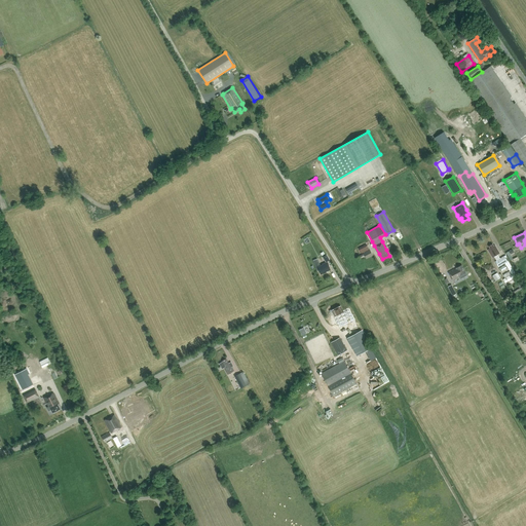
[(366,242),(357,248),(361,254),(363,253),(366,259),(373,256),(366,242)]
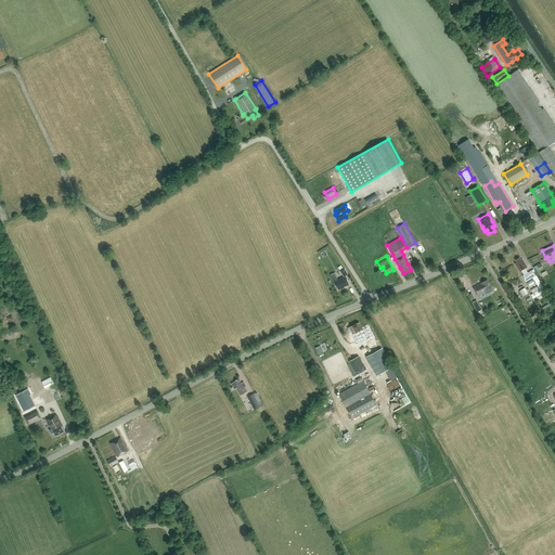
[(519,271),(521,270),(524,274),(523,275),(526,282),(536,275),(532,270),(528,272),(525,268),(527,267),(523,259),(520,259),(519,257),(515,260),(517,262),(515,263),(519,271)]
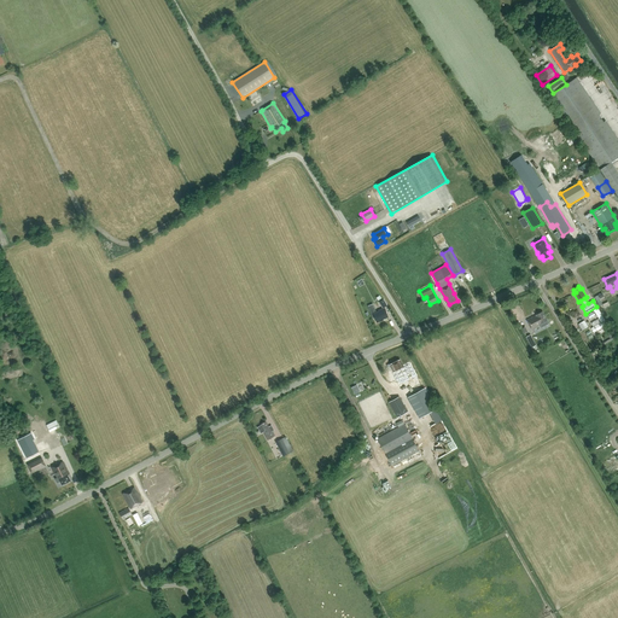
[(383,308),(388,305),(383,298),(382,299),(380,296),(377,298),(383,308)]
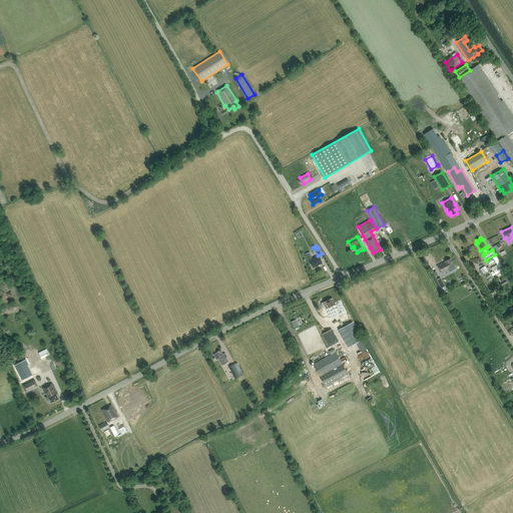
[(495,261),(496,263),(497,265),(491,268),(493,272),(491,273),(493,276),(504,270),(495,254),(492,257),(495,261)]
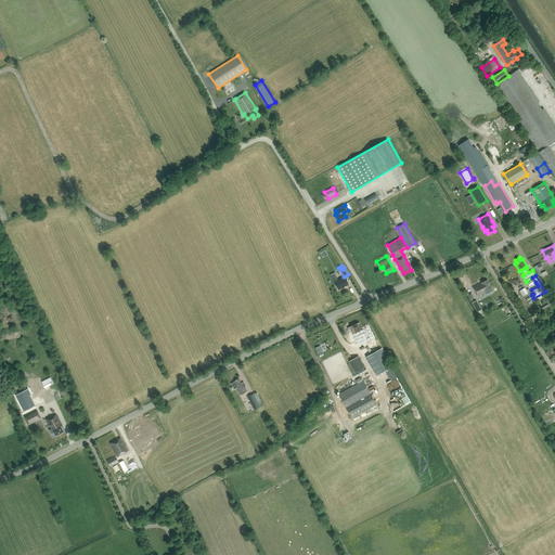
[(335,285),(337,285),(338,289),(341,287),(348,285),(346,276),(339,279),(340,280),(338,281),(336,276),(332,278),(335,285)]
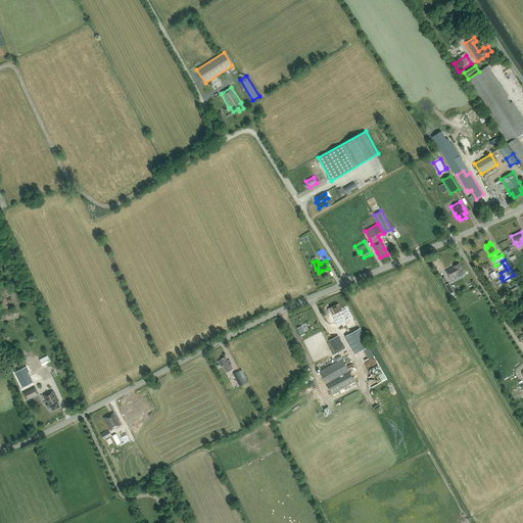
[(457,274),(463,271),(459,264),(454,267),(445,271),(450,279),(457,276),(458,275),(457,274)]
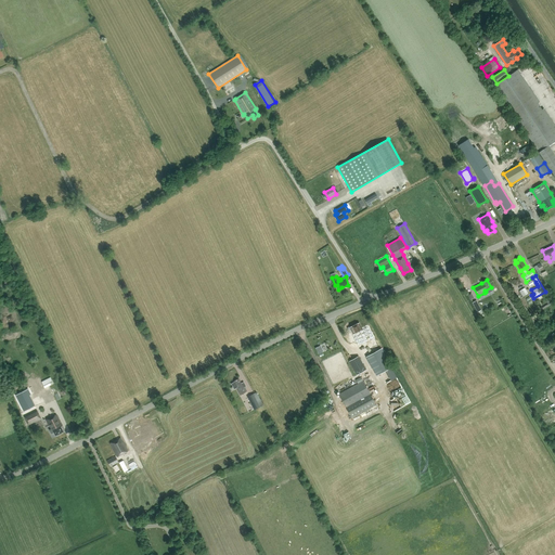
[(519,292),(523,296),(528,293),(525,287),(519,292)]
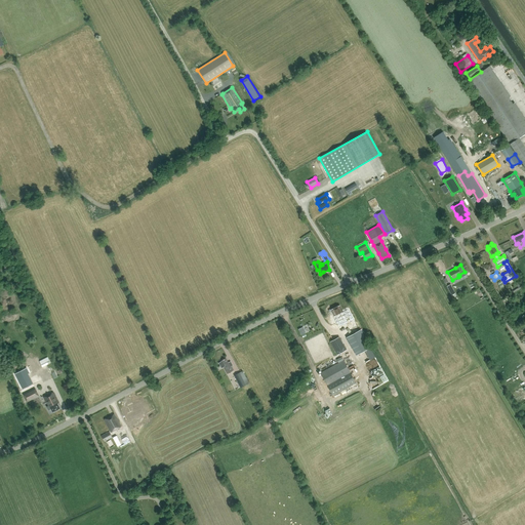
[(353,327),(357,325),(348,308),(342,311),(339,306),(331,310),(333,314),(332,314),(327,317),(330,322),(334,320),(338,327),(349,322),(350,322),(353,327)]
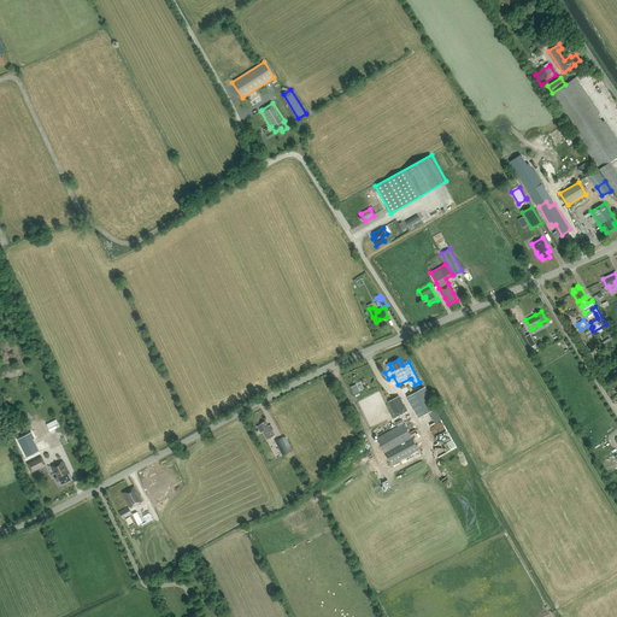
[(406,397),(418,417),(436,407),(424,387),(406,397)]
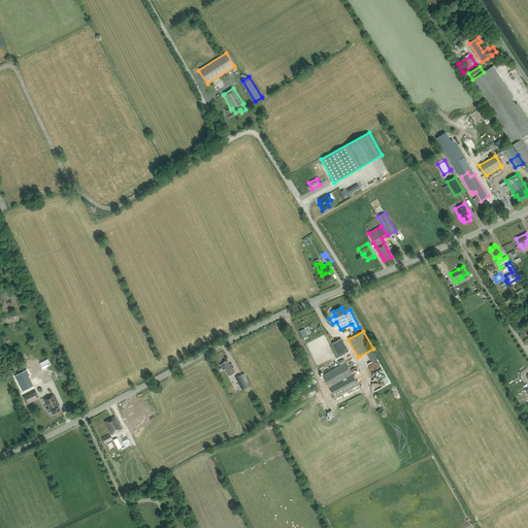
[(341,338),(332,343),(339,357),(349,352),(341,338)]
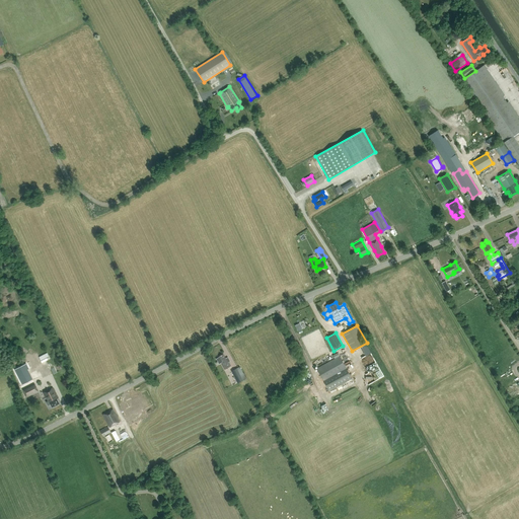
[(338,353),(332,355),(335,359),(316,368),(329,391),(352,379),(340,356),(338,353)]
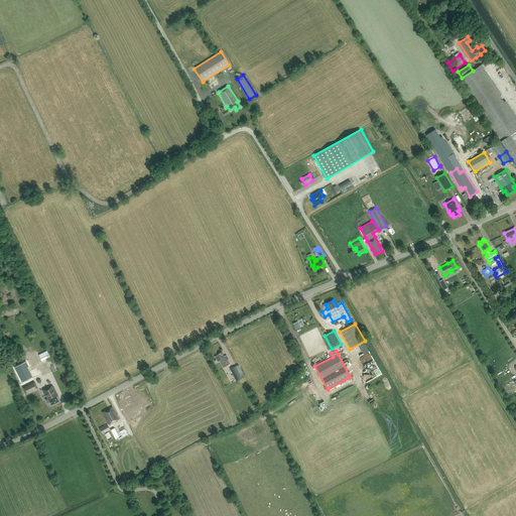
[(223,367),(230,364),(228,360),(229,359),(226,355),(224,357),(222,352),(217,354),(218,355),(215,357),(218,362),(220,361),(223,367)]
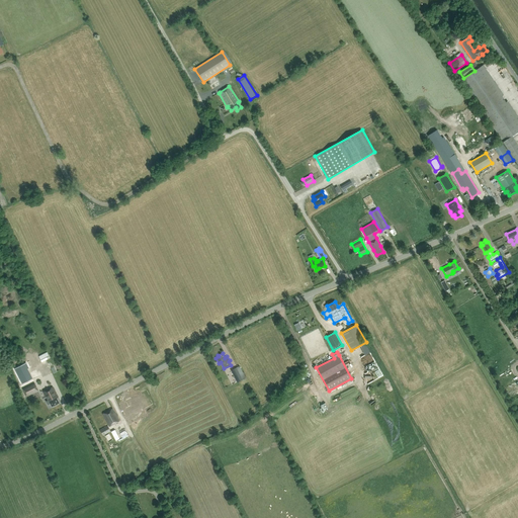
[(29,368),(27,364),(16,368),(19,373),(29,368)]
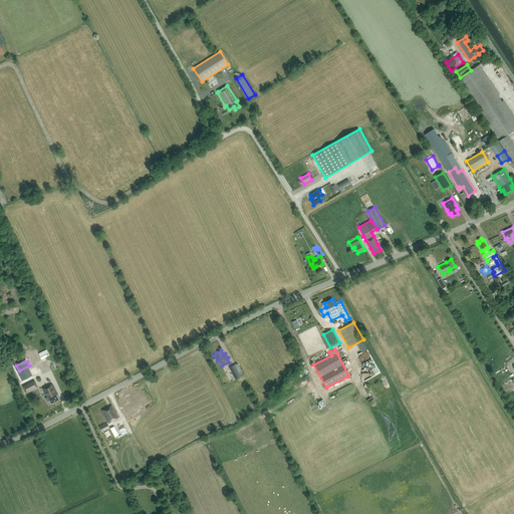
[(237,363),(229,367),(235,379),(244,375),(237,363)]
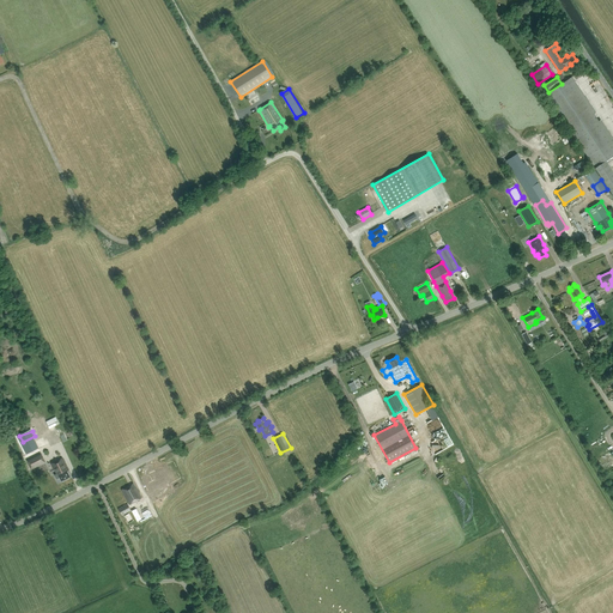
[(44,436),(34,441),(37,448),(48,443),(44,436)]
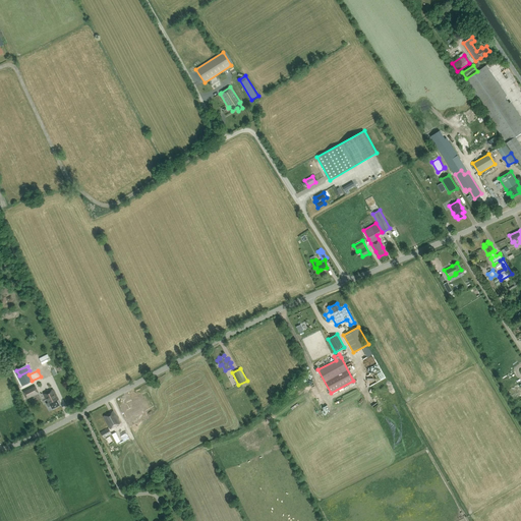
[(22,391),(26,399),(39,393),(36,385),(35,386),(33,382),(21,387),(22,391)]
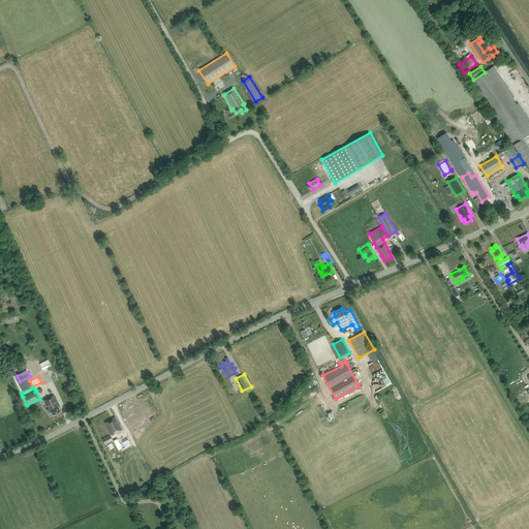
[(58,406),(59,406),(54,395),(44,400),(49,409),(47,410),(49,413),(52,412),(53,415),(61,411),(58,406)]
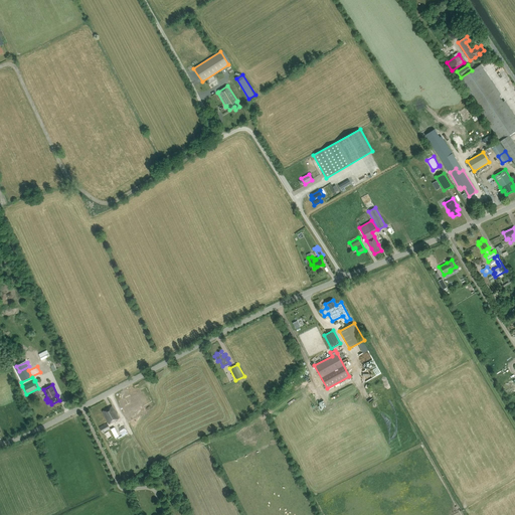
[(109,423),(119,418),(112,405),(103,411),(109,423)]
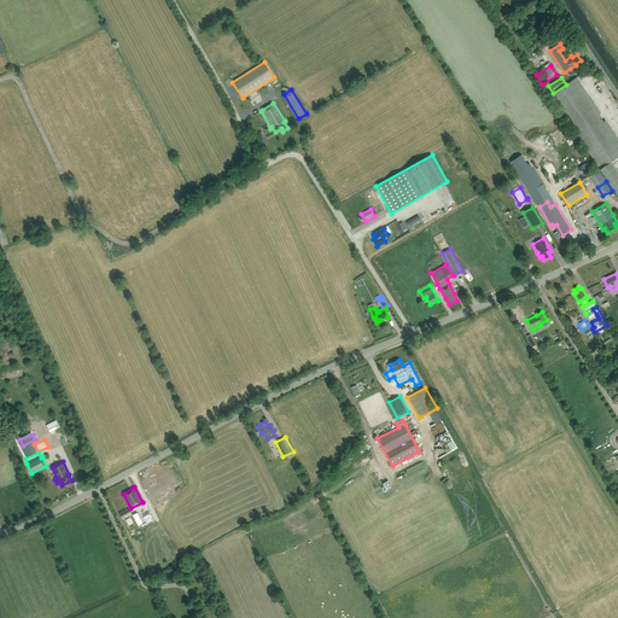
[(128,508),(120,513),(123,519),(132,514),(128,508)]
